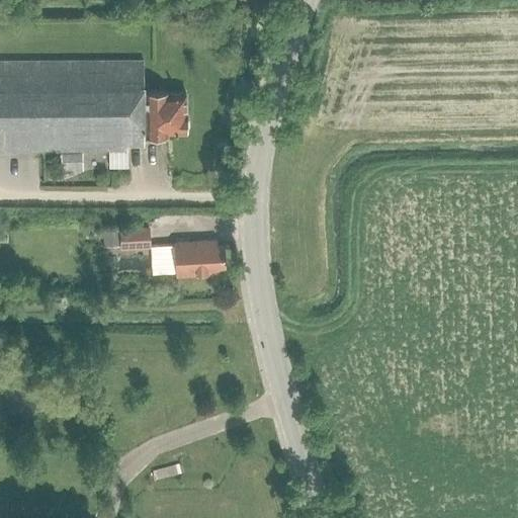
[(167,133),(186,133),(186,93),(167,93),(167,92),(144,92),(144,61),(0,61),(0,152),(127,151),(127,145),(144,145),(144,137),(167,137),(167,133)]
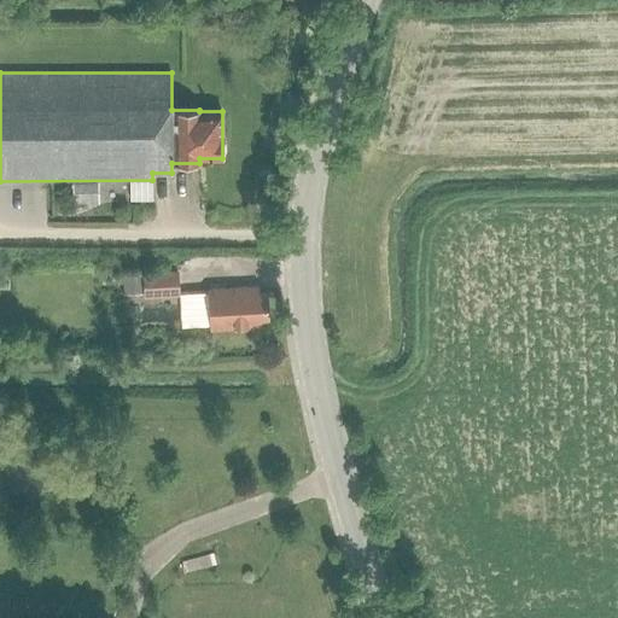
[(74,182),(74,204),(98,204),(98,182),(74,182)]
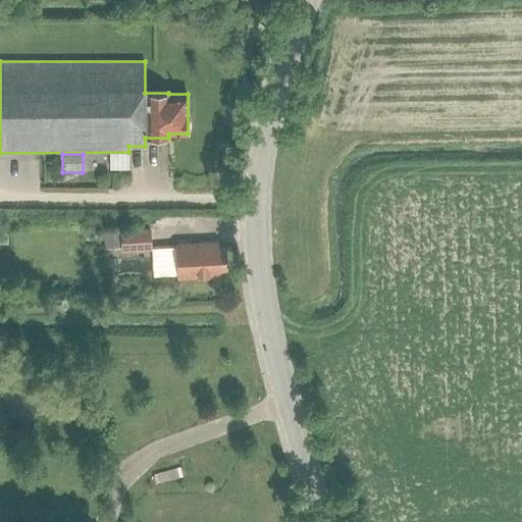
[(120,252),(151,251),(150,228),(119,230),(120,252)]
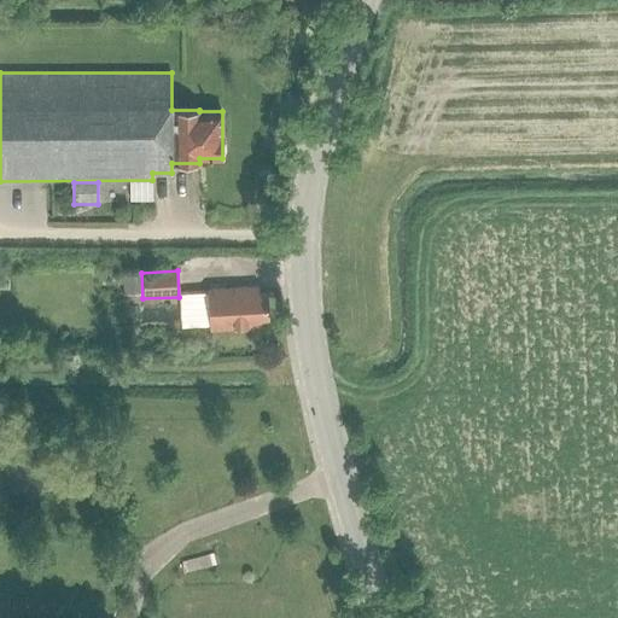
[(139,275),(122,275),(123,296),(140,295),(139,275)]
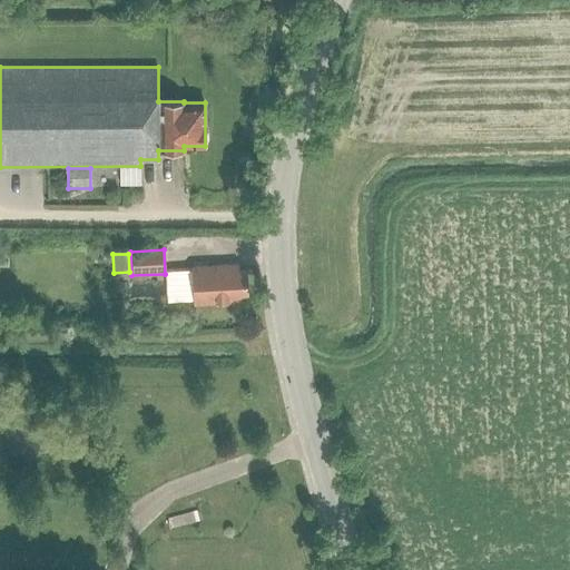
[(238,294),(246,293),(245,273),(237,273),(237,266),(194,268),(196,303),(239,301),(238,294)]
